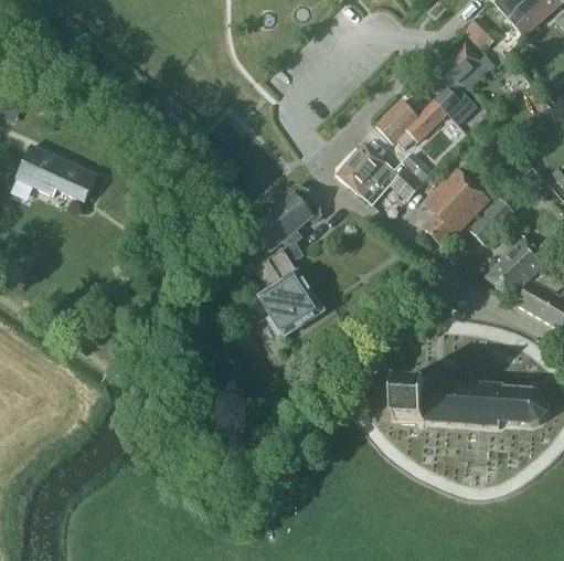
[(523,36),(563,2),(563,0),(491,0),(515,28),(497,45),(504,55),(524,38),(523,36)]
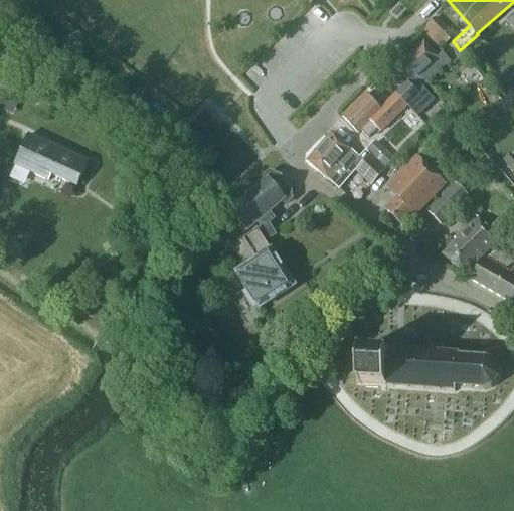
[(435,18),(425,26),(439,40),(448,32),(435,18)]
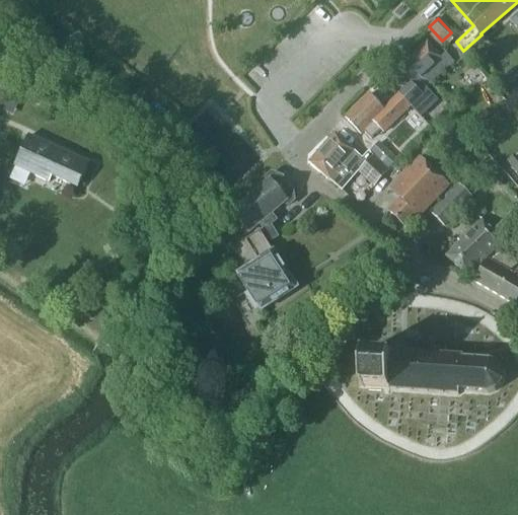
[(412,103),(411,104),(422,116),(439,98),(426,84),(454,58),(447,50),(441,56),(428,41),(398,67),(413,81),(400,92),(409,100),(412,103)]
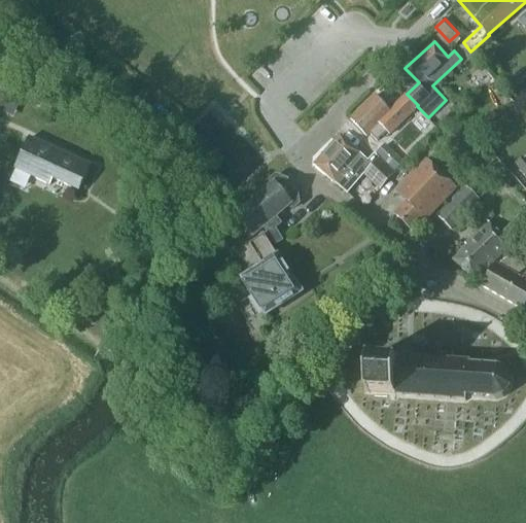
[(415,102),(407,94),(406,93),(389,108),(375,94),(351,117),(366,133),(370,130),(378,138),(387,129),(390,132),(417,106),(418,105),(415,102)]
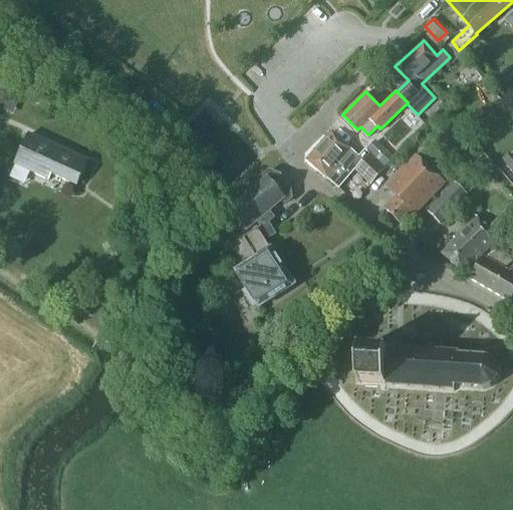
[(430,136),(439,125),(433,119),(424,130),(430,136)]
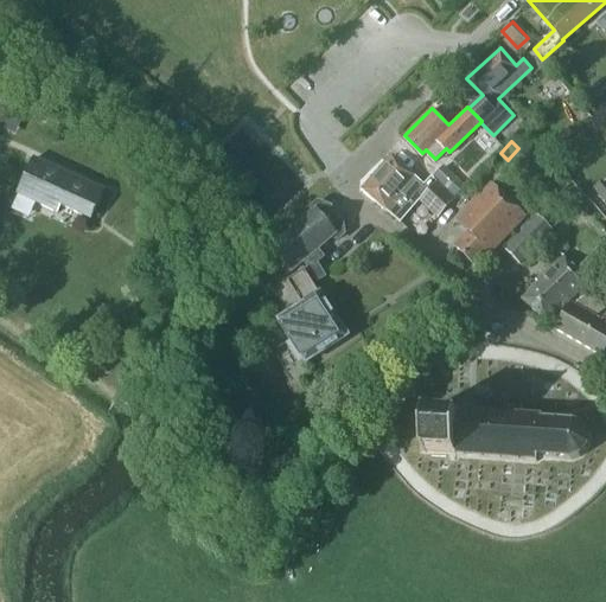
[(429,186),(423,181),(391,153),(363,187),(401,219),(420,197),(420,198),(429,186)]
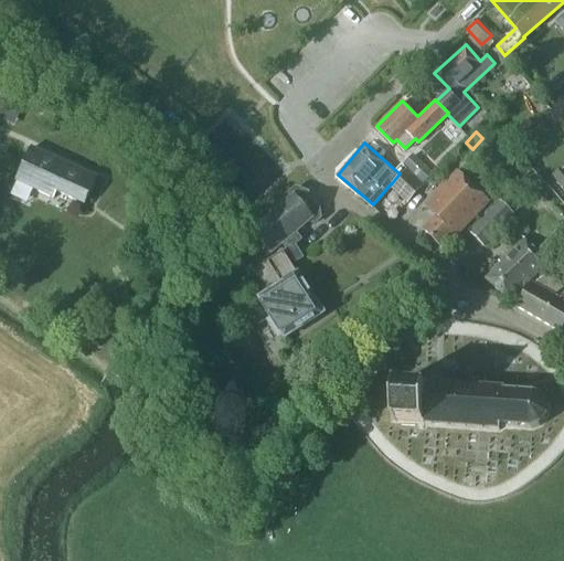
[(84,201),(96,175),(32,145),(17,178),(53,196),(56,189),(84,201)]
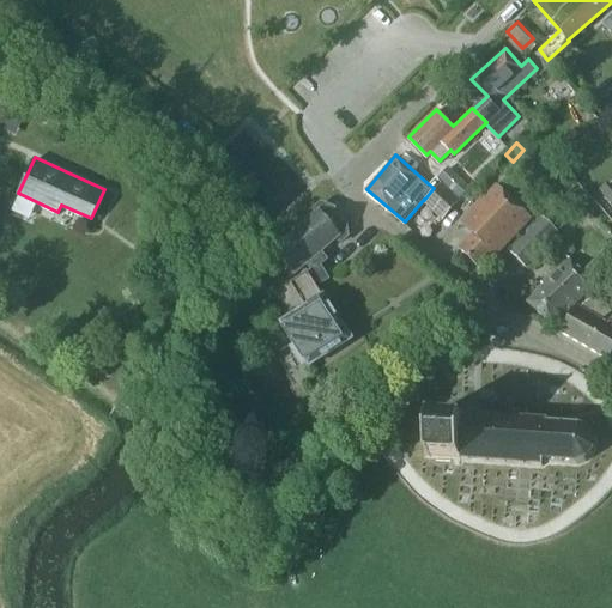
[(450,165),(440,177),(460,196),(471,186),(450,165)]
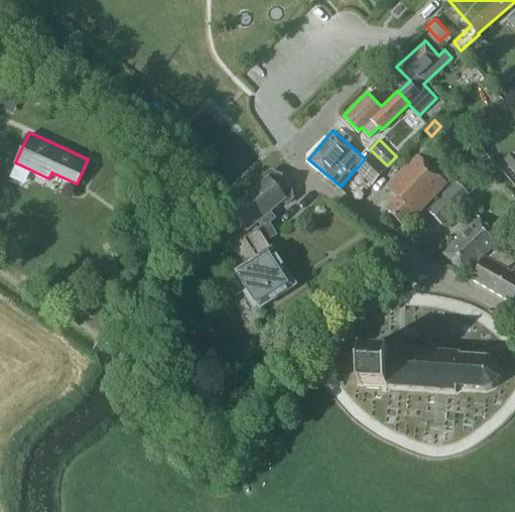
[(387,166),(377,157),(367,147),(360,154),(365,158),(357,168),(373,182),(387,166)]
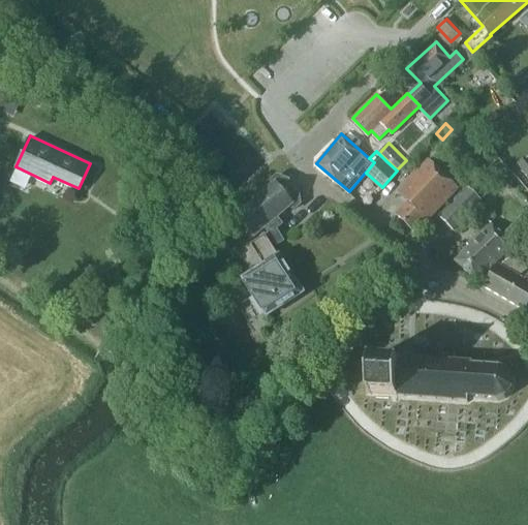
[(428,218),(459,185),(429,156),(397,189),(408,199),(397,212),(414,228),(426,217),(428,218)]
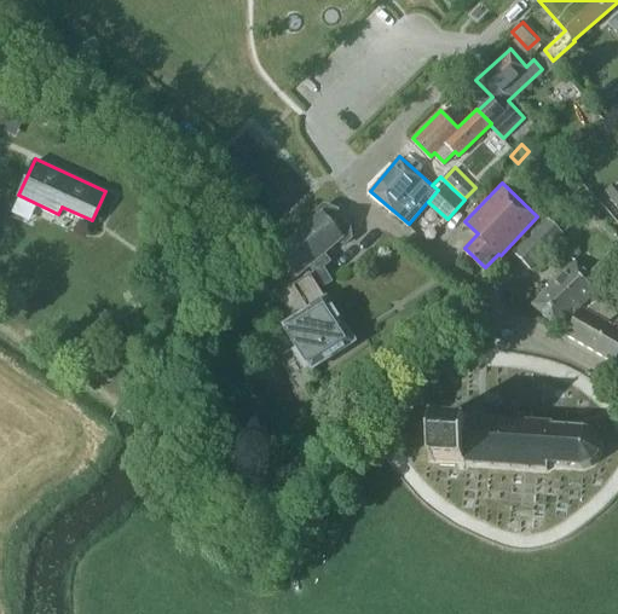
[(317,271),(323,265),(330,259),(322,253),(340,238),(344,242),(351,236),(348,220),(344,221),(338,214),(340,209),(324,204),(317,210),(321,214),(277,250),(296,274),(311,264),(316,271),(317,271)]
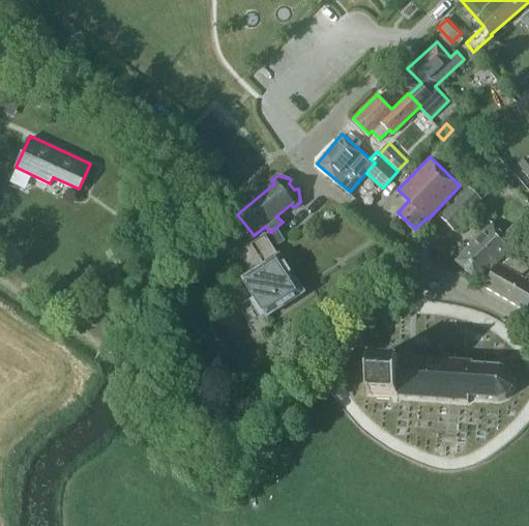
[(453,228),(482,198),(470,186),(441,216),(453,228)]
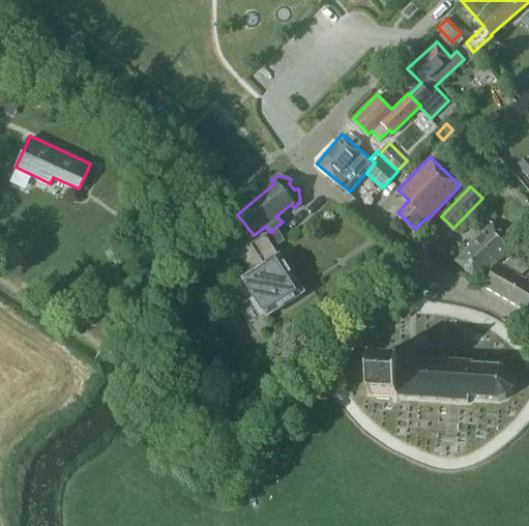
[(496,261),(515,243),(491,220),(468,242),(470,244),(457,258),(476,276),(483,269),(486,271),(496,261)]
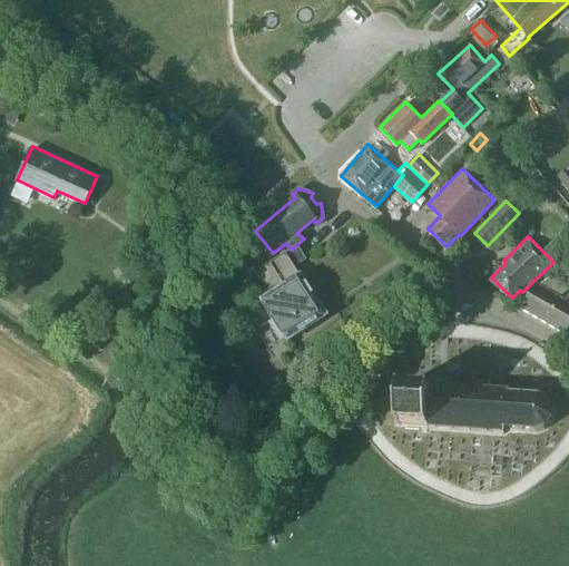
[(292,250),(291,250),(287,252),(286,252),(271,262),(284,284),(262,299),(287,339),(329,314),(327,313),(327,312),(321,302),(320,302),(302,273),(301,274),(294,263),(305,256),(297,244),(292,250)]
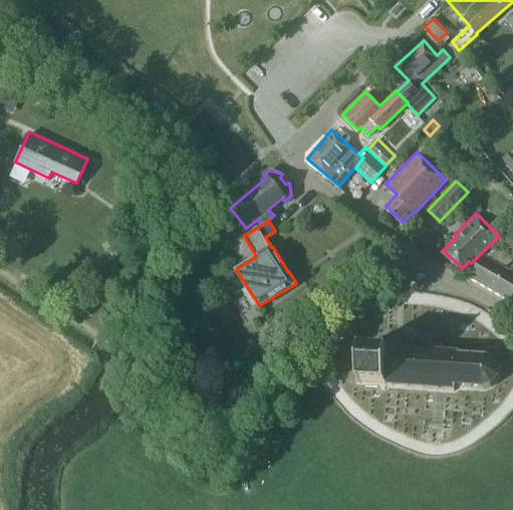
[(512,260),(500,246),(488,257),(512,270),(512,260)]
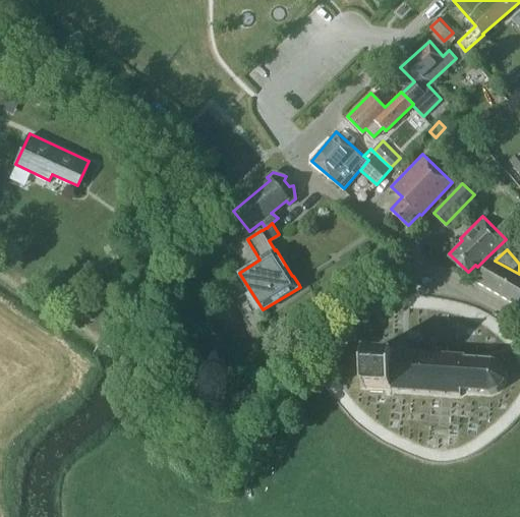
[(519,274),(495,261),(487,256),(477,267),(482,271),(477,280),(518,303),(519,302),(519,274)]
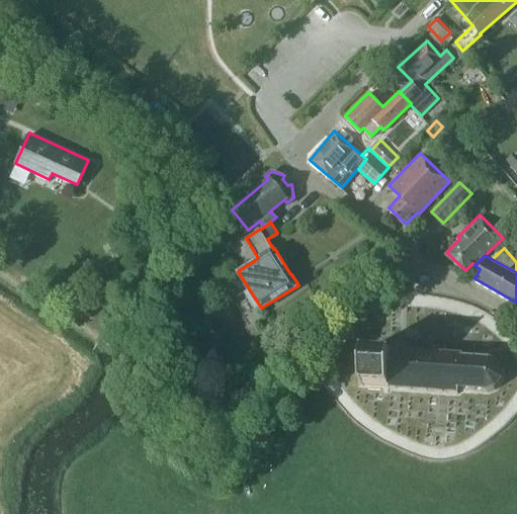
[(462,353),(392,348),(392,351),(362,349),(360,383),(390,386),(390,387),(458,391),(458,388),(487,390),(495,388),(497,386),(501,380),(502,378),(502,370),(502,368),(499,362),(497,361),(491,358),(488,358),(462,356),(462,353)]
